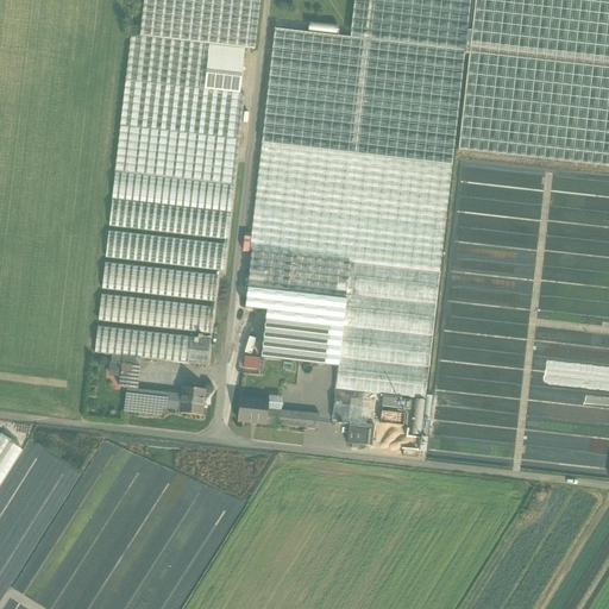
[(143,0),(139,37),(209,45),(208,45),(245,50),(245,49),(255,50),(259,0),(143,0)]
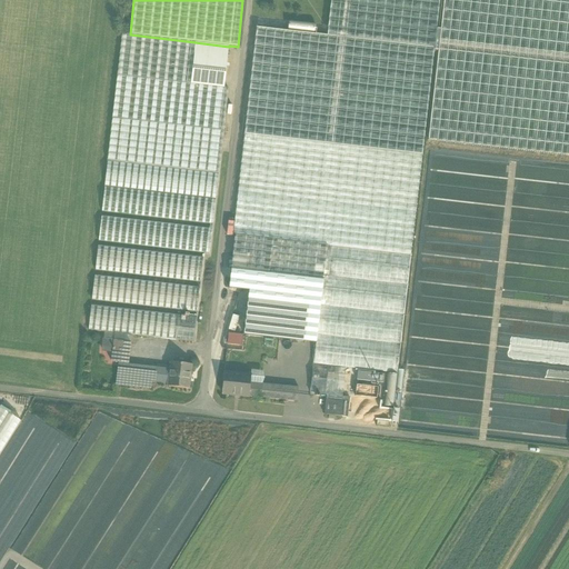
[(330,0),(327,36),(257,28),(245,136),(421,156),(439,0),(330,0)]
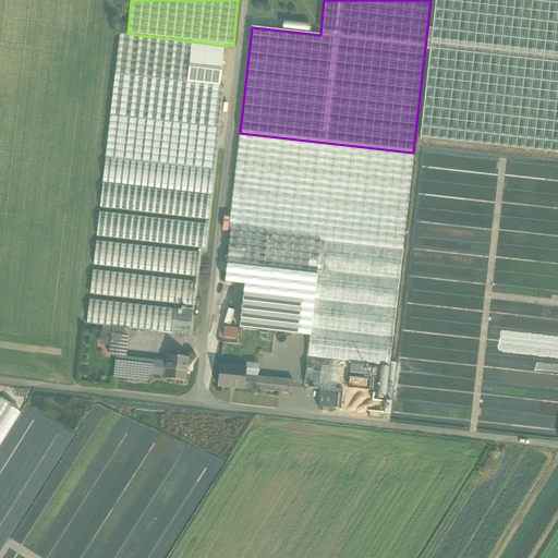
[(557,0),(439,0),(424,136),(557,152),(557,0)]
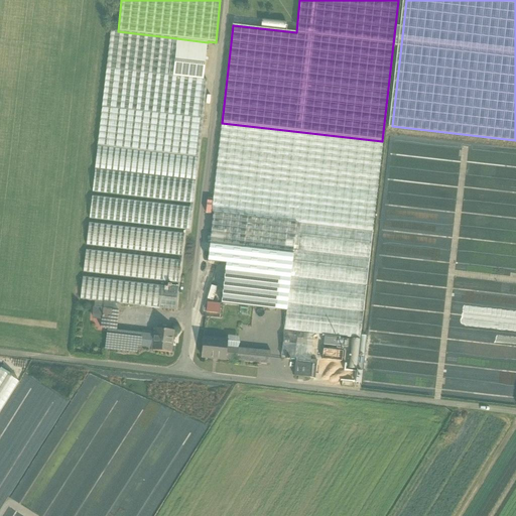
[(118,31),(111,30),(106,70),(172,77),(176,38),(177,38),(118,31)]
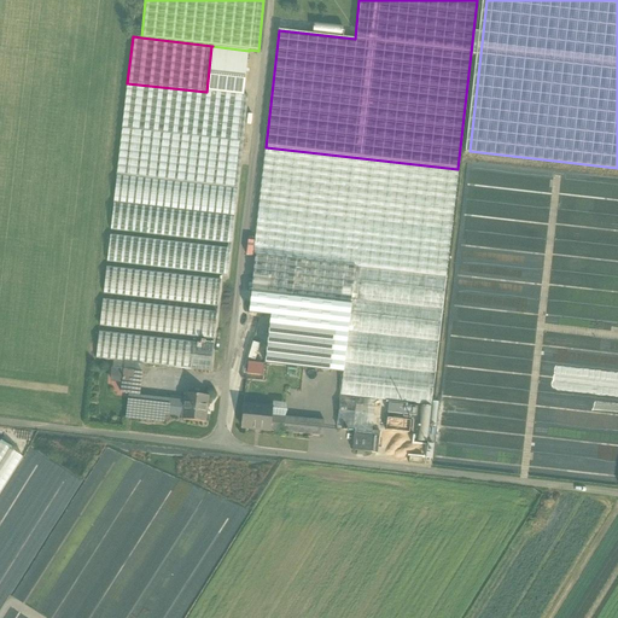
[(249,51),(211,46),(207,92),(243,95),(249,51)]
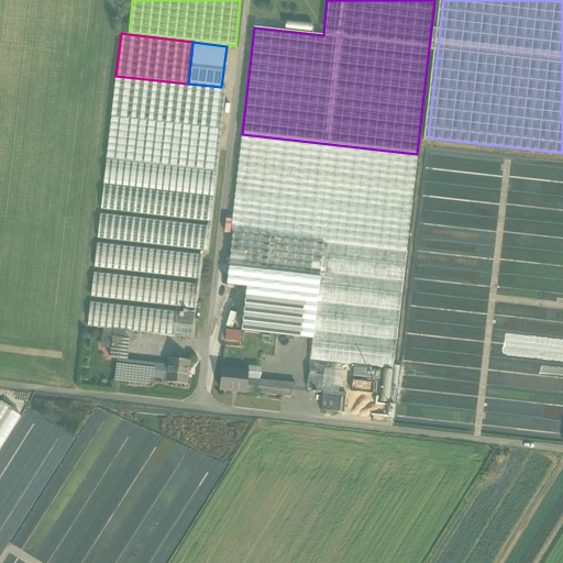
[(188,84),(116,76),(106,161),(216,173),(225,88),(221,87),(188,84)]
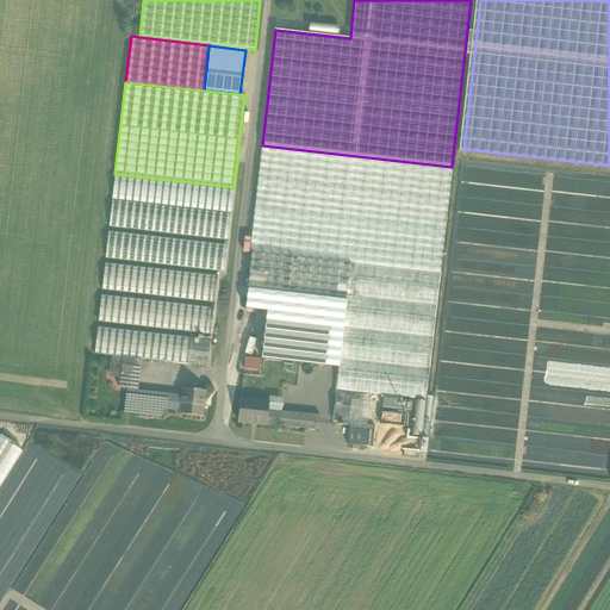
[(452,167),(262,145),(250,251),(251,251),(350,263),(440,274),(452,167)]
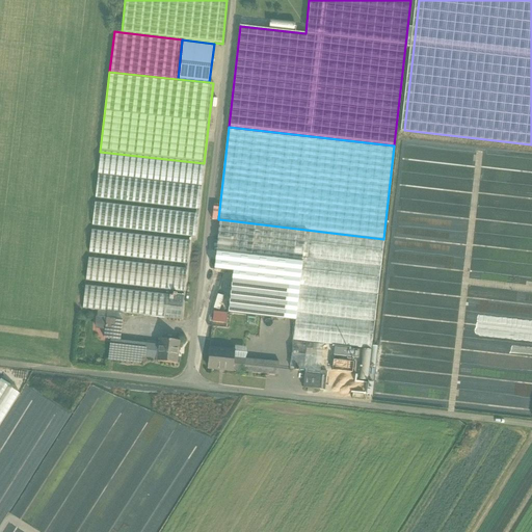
[(204,163),(100,152),(95,198),(200,211),(204,163)]
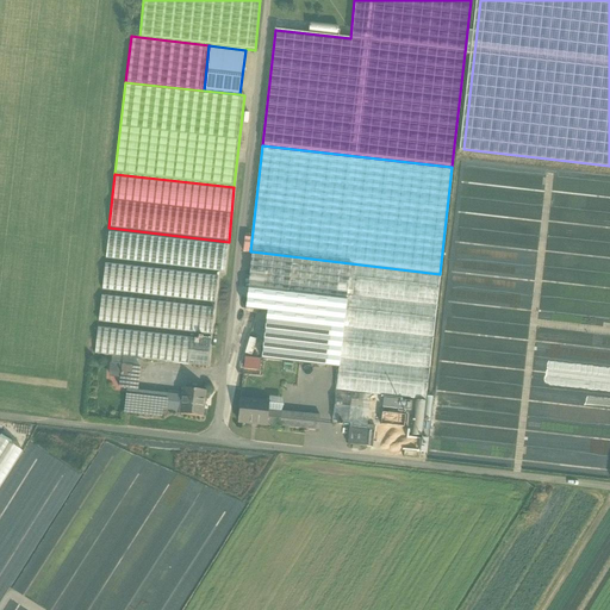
[(228,246),(107,231),(105,260),(224,273),(228,246)]
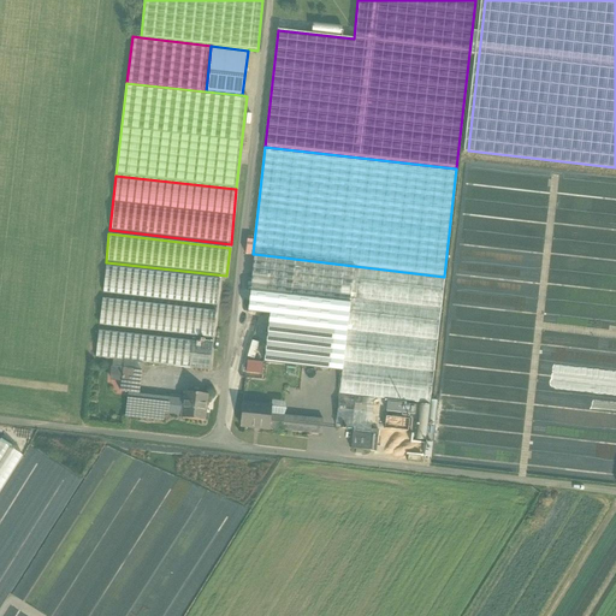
[(354,266),(254,254),(250,291),(339,301),(339,296),(350,297),(354,266)]
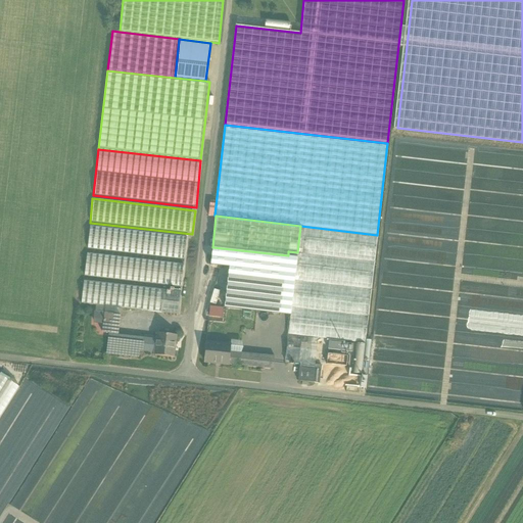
[(187,237),(89,226),(87,249),(184,260),(187,237)]
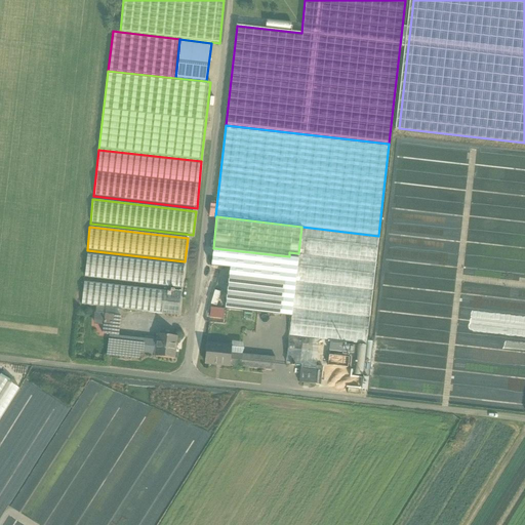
[(301,227),(298,253),(285,363),(290,364),(290,366),(293,367),(294,364),(301,365),(322,367),(363,372),(378,236),(301,227)]
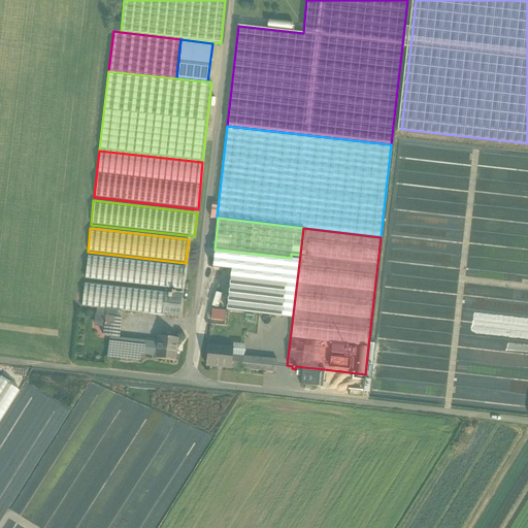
[(215,250),(213,250),(204,328),(282,337),(291,258),(215,250)]
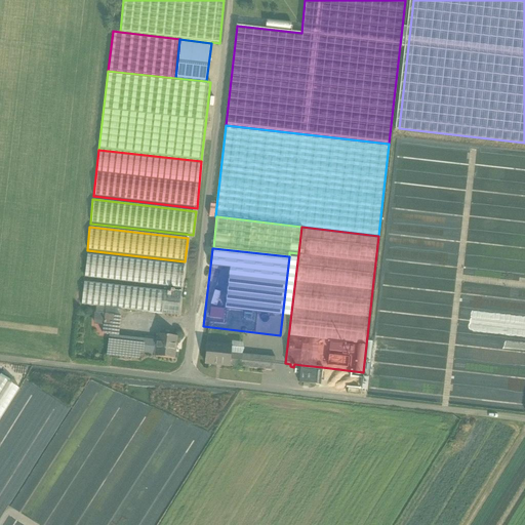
[(185,267),(86,254),(84,277),(182,289),(185,267)]
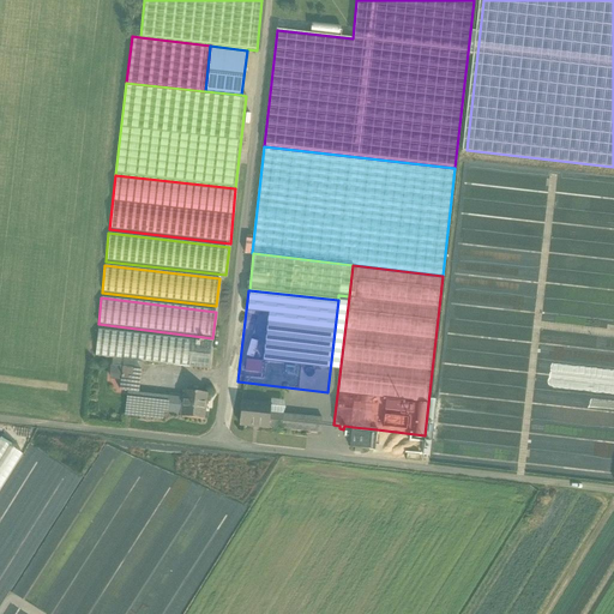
[(97,330),(95,357),(112,360),(142,363),(209,372),(212,343),(204,342),(205,341),(200,339),(200,342),(97,330)]
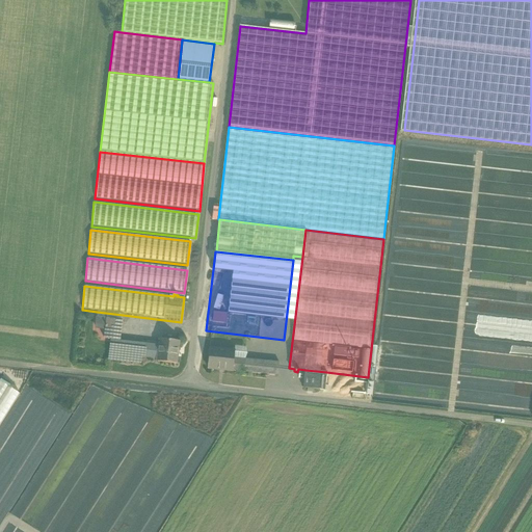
[(97,312),(97,318),(106,319),(122,321),(123,315),(97,312)]
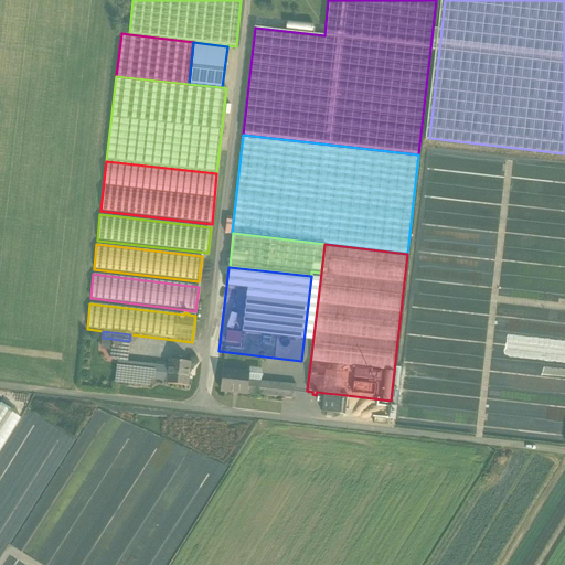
[(113,339),(103,338),(102,348),(112,349),(113,339)]
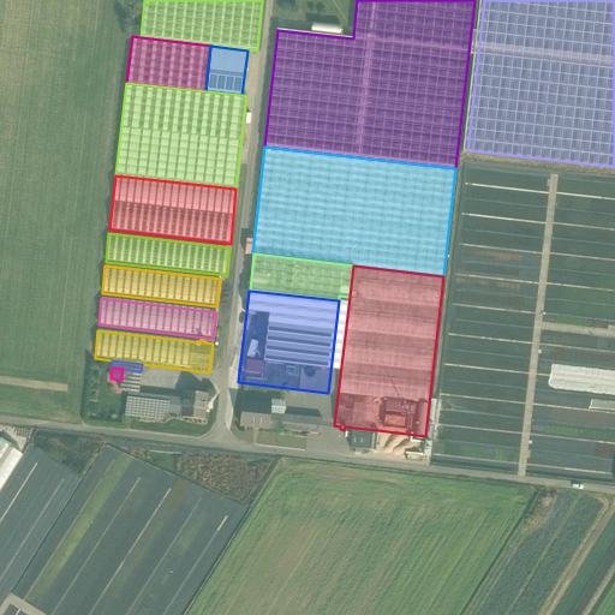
[(123,369),(121,380),(120,392),(127,393),(138,394),(141,371),(123,369)]
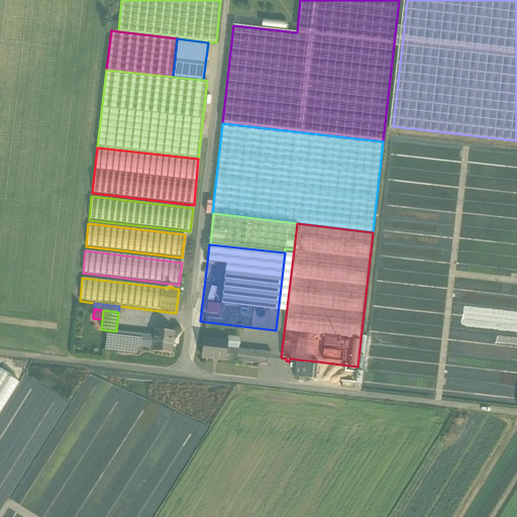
[(116,331),(107,330),(105,350),(136,354),(137,347),(152,349),(154,336),(116,331)]
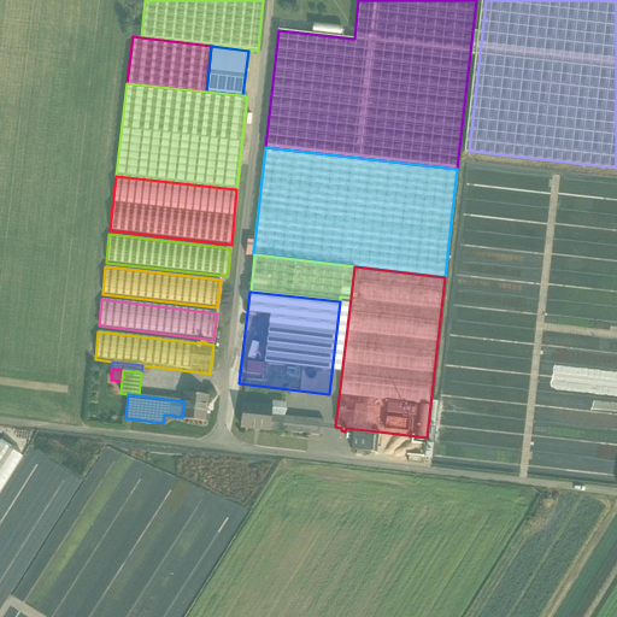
[(206,397),(186,394),(182,417),(182,419),(204,422),(206,397)]
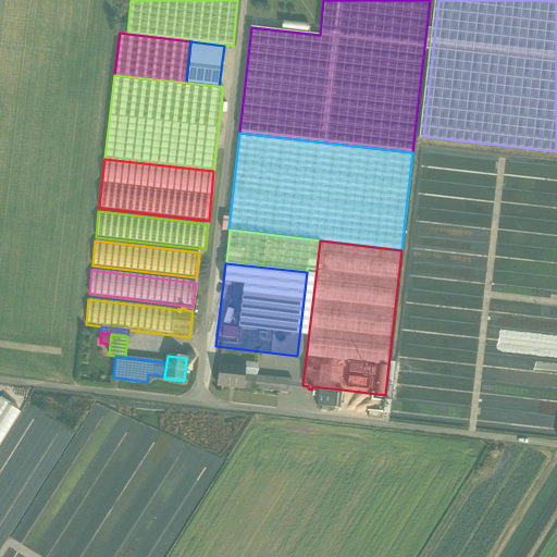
[(246,368),(245,375),(258,376),(259,364),(247,363),(246,368)]
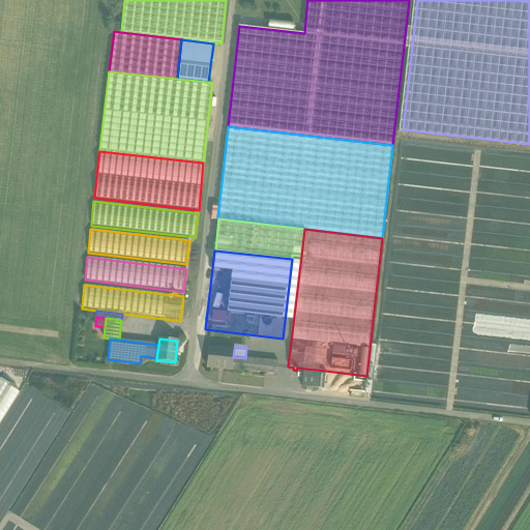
[(234,350),(209,347),(206,367),(232,371),(232,370),(233,357),(234,350)]
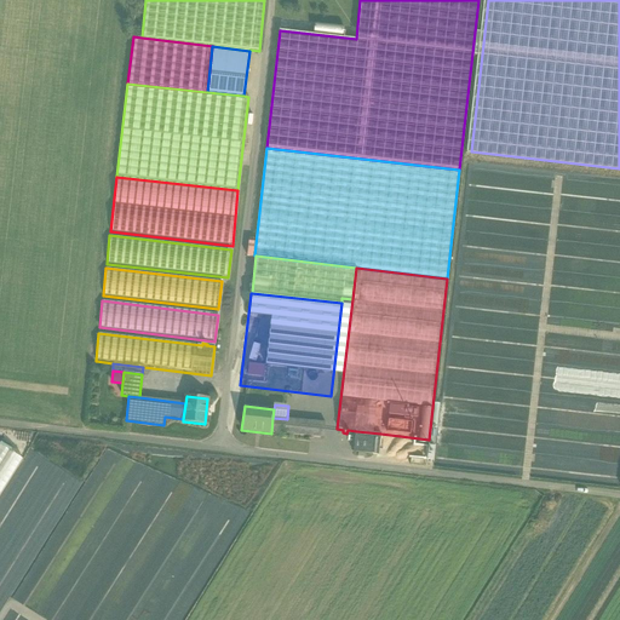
[(273,418),(271,432),(323,438),(326,424),(287,419),(273,418)]
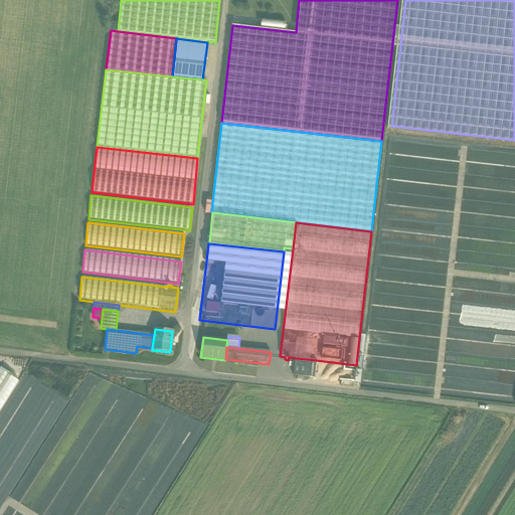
[(316,360),(296,358),(294,375),(314,378),(316,360)]
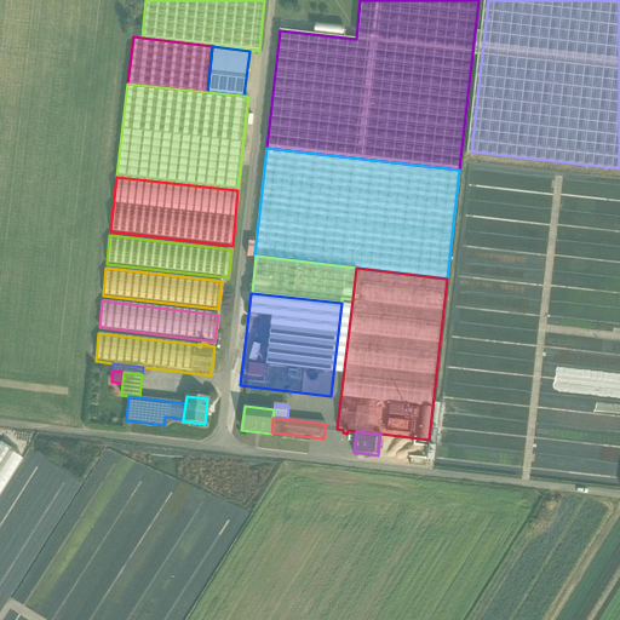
[(380,434),(378,455),(426,460),(429,440),(380,434)]
